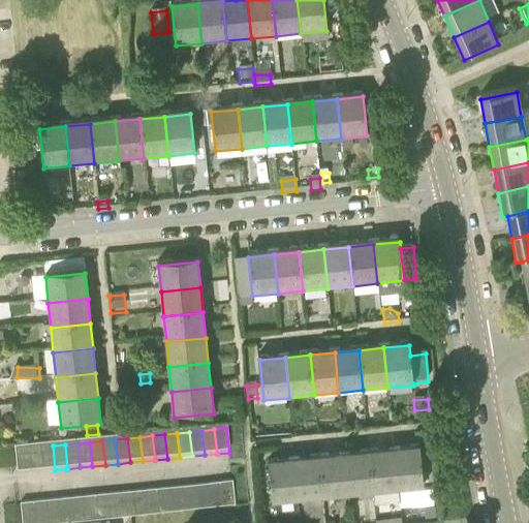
[(40,447),(42,471),(55,470),(53,445),(40,447)]
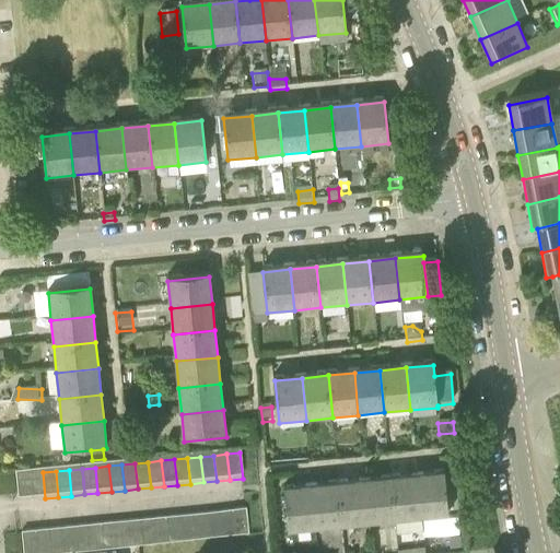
[(30,474),(32,499),(45,498),(43,472),(30,474)]
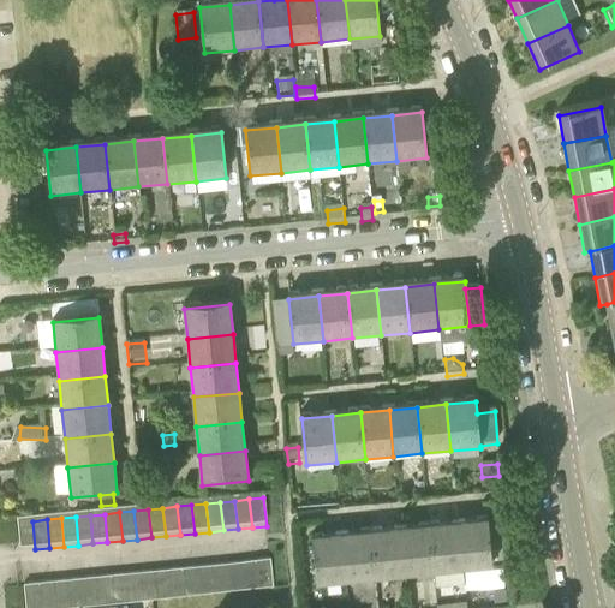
[(21,550),(35,549),(33,522),(18,523),(21,550)]
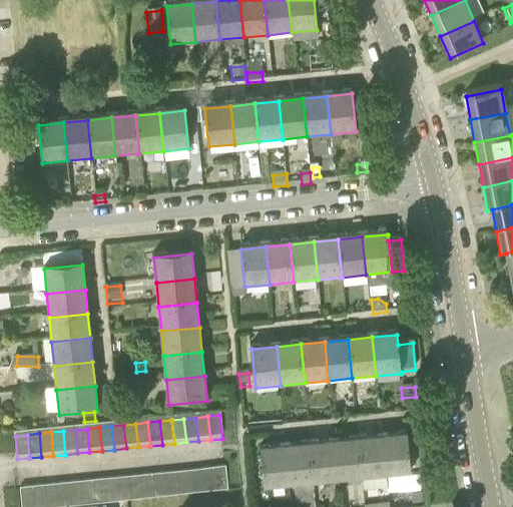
[(407,436),(382,439),(386,477),(411,474),(407,436)]
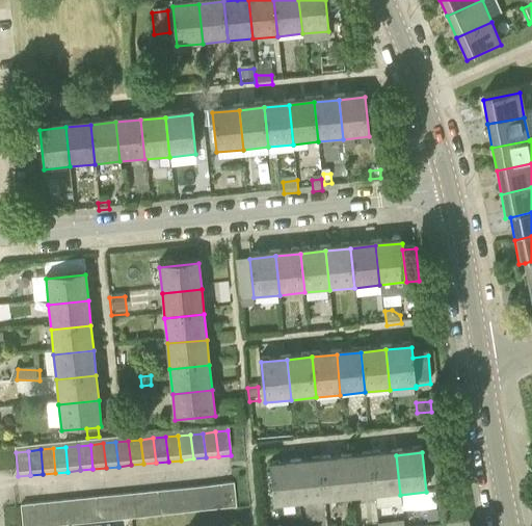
[(400,495),(396,455),(371,457),(374,497),(400,495)]
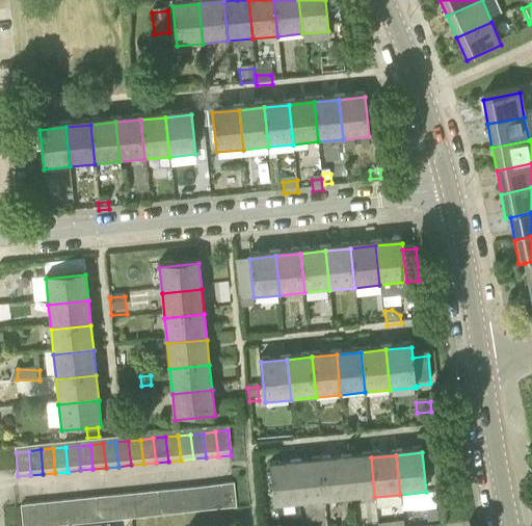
[(374,497),(371,457),(345,461),(349,500),(374,497)]
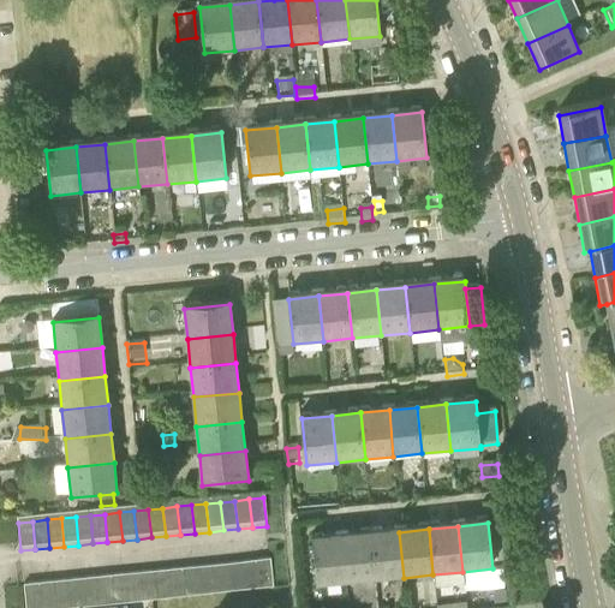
[(404,578),(399,532),(370,535),(375,580),(404,578)]
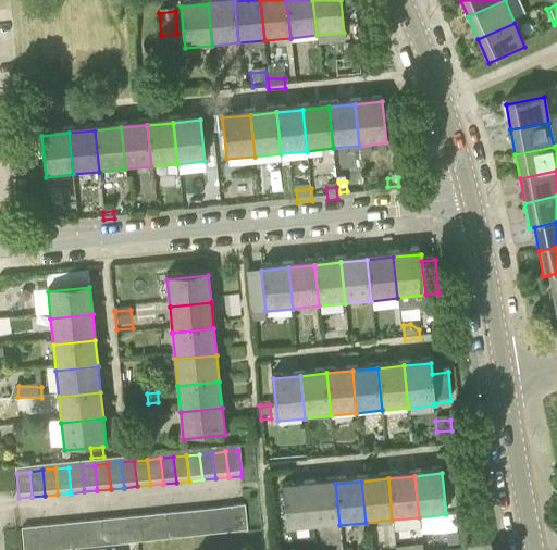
[(339,525),(335,484),(309,487),(313,528),(339,525)]
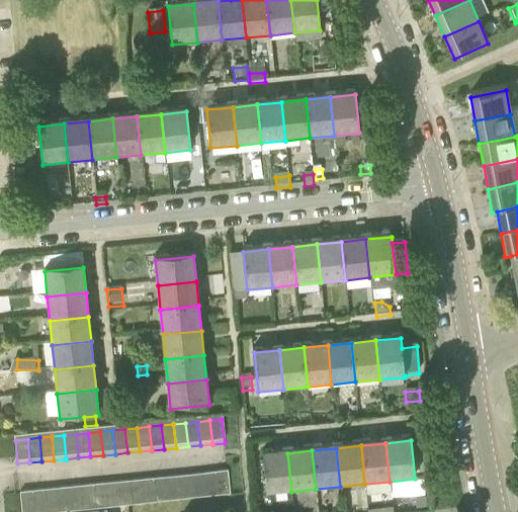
[(291,492),(287,453),(263,455),(267,494),(291,492)]
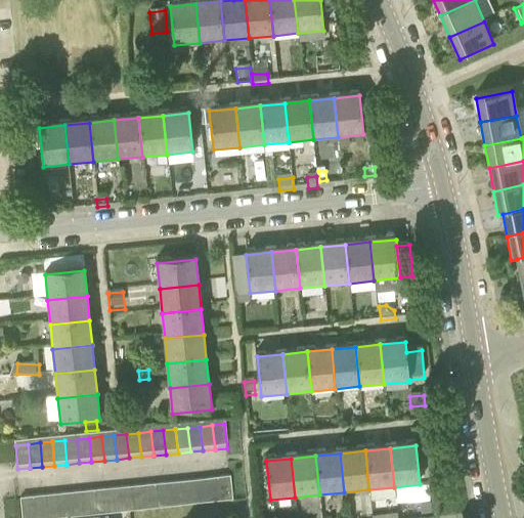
[(230,481),(218,482),(220,507),(233,506),(230,481)]
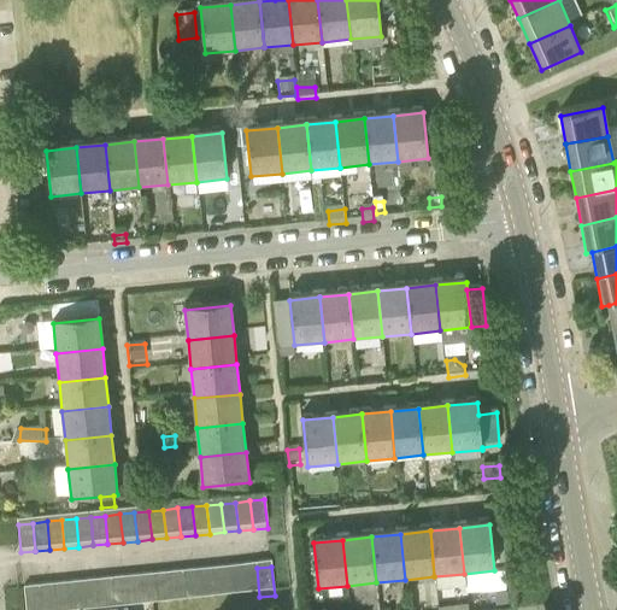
[(259,597),(257,568),(242,569),(245,599),(259,597)]
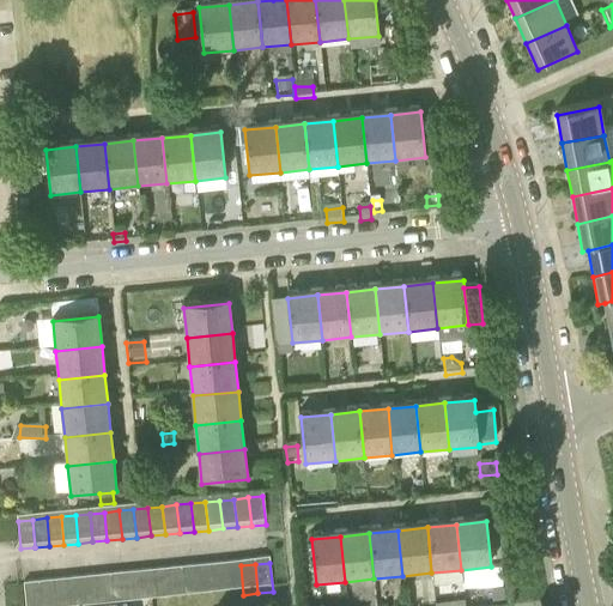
[(243,595),(241,565),(226,568),(229,597),(243,595)]
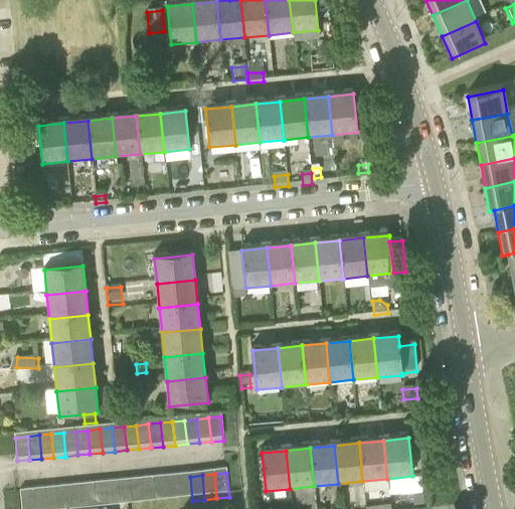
[(192,501),(190,477),(178,478),(180,502),(192,501)]
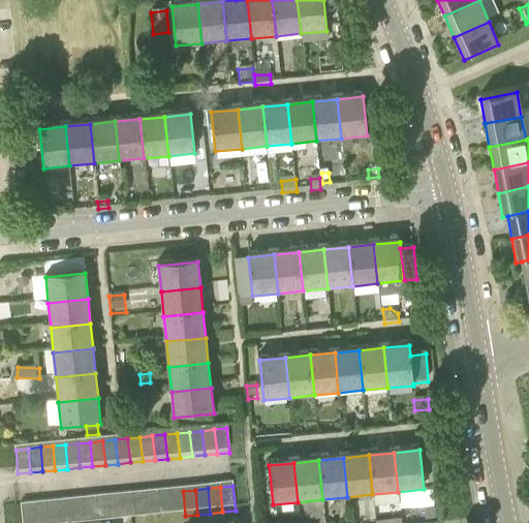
[(185,516),(183,491),(170,492),(173,517),(185,516)]
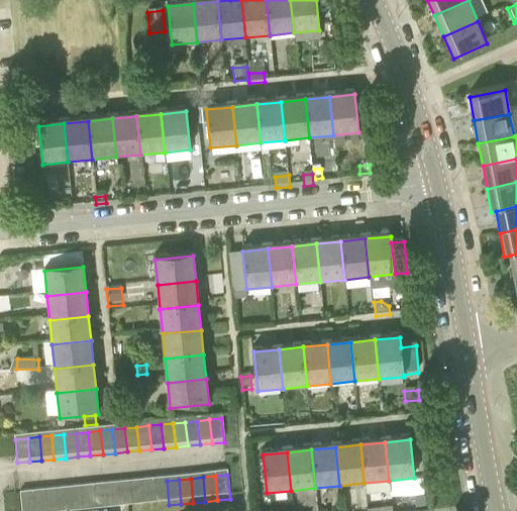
[(169,505),(167,481),(154,482),(157,506),(169,505)]
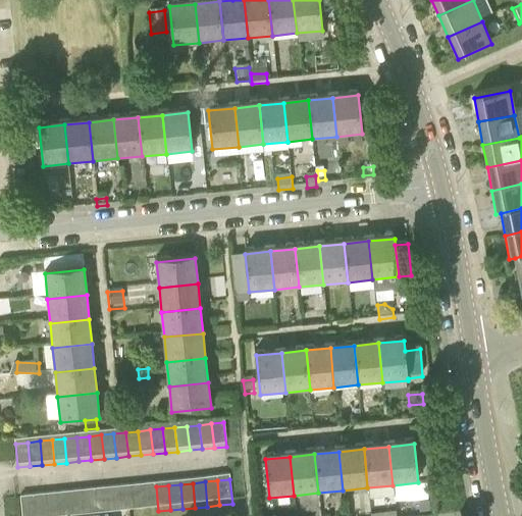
[(158,511),(156,486),(144,488),(146,513),(158,511)]
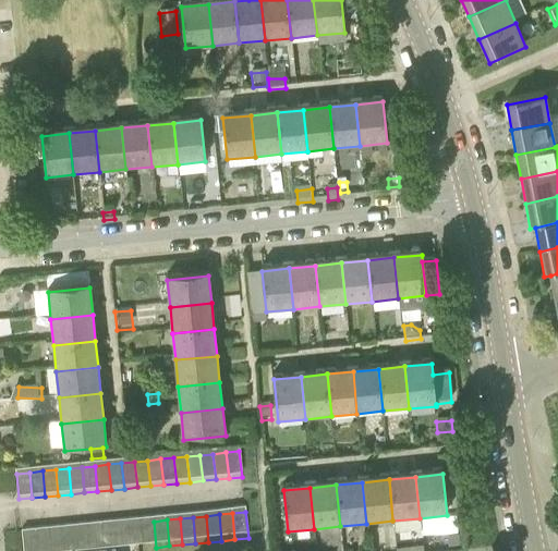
[(156,548),(154,522),(141,523),(143,549),(156,548)]
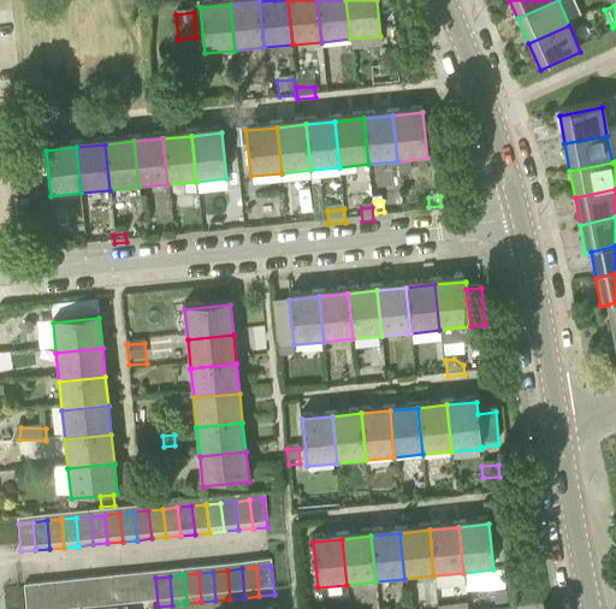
[(158,607),(155,578),(141,579),(143,608),(158,607)]
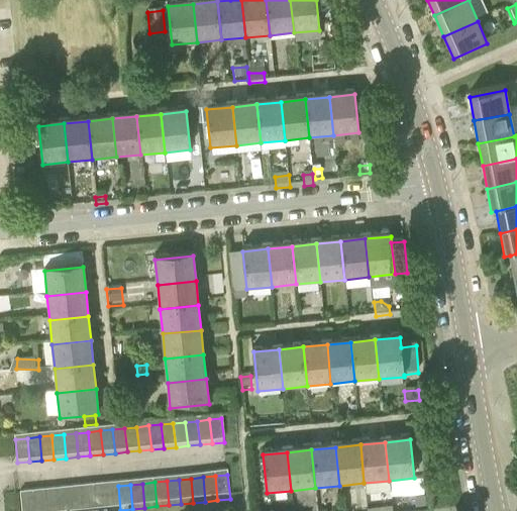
[(120,510),(118,486),(106,487),(108,510),(120,510)]
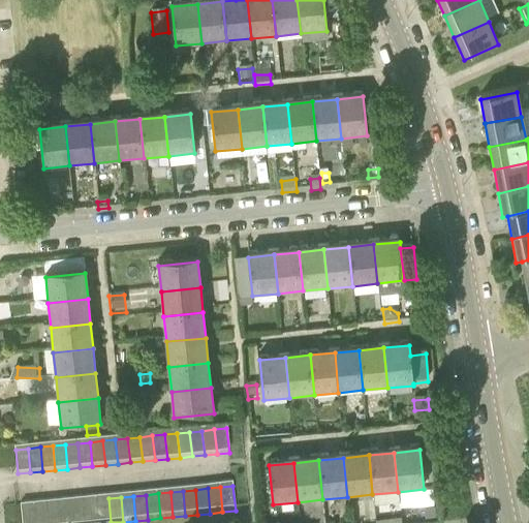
[(111,522),(109,498),(96,499),(98,522),(111,522)]
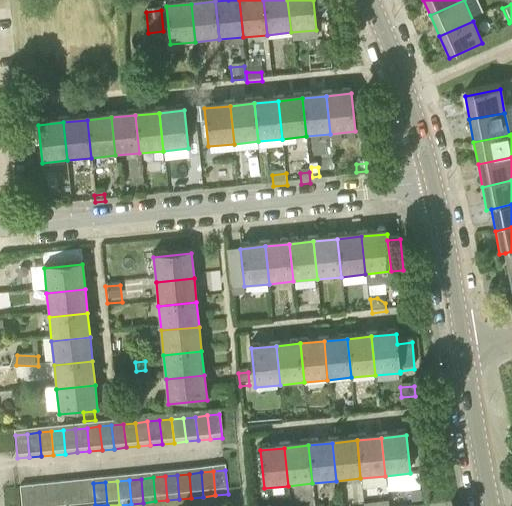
[(95,505),(93,483),(81,485),(83,505),(95,505)]
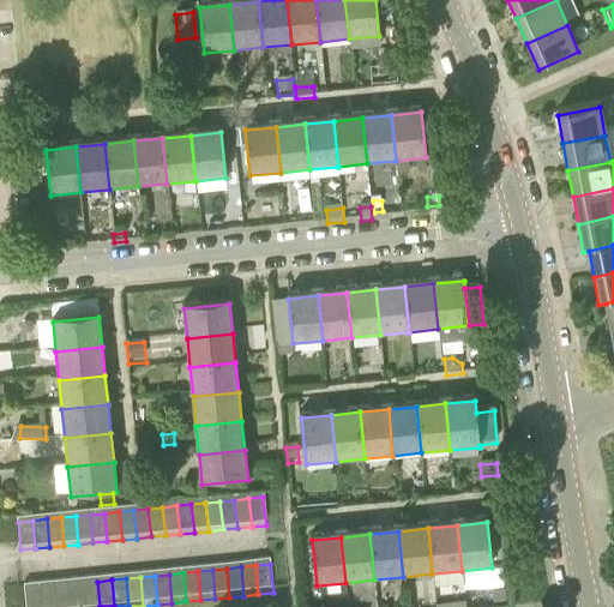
[(100,606),(97,582),(83,583),(85,606),(100,606)]
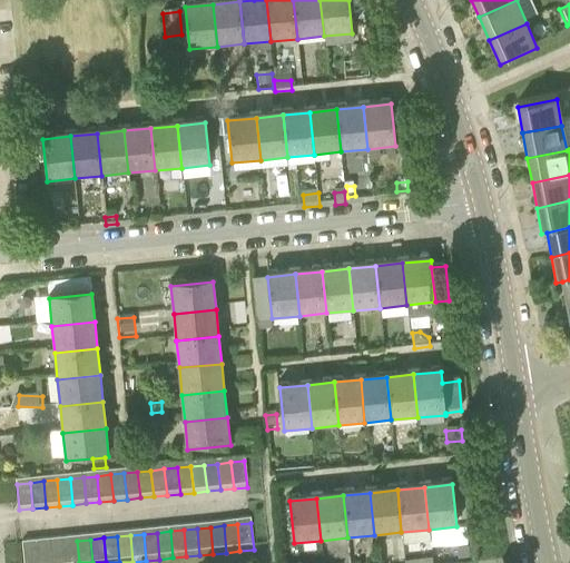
[(79,562),(77,541),(64,542),(65,562),(79,562)]
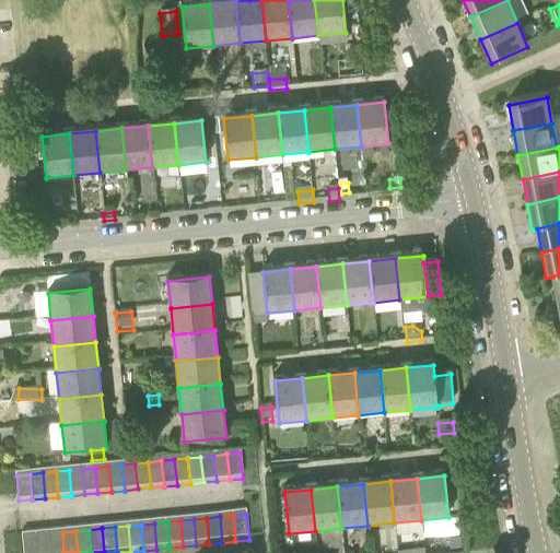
[(63,552),(62,532),(49,533),(50,552),(63,552)]
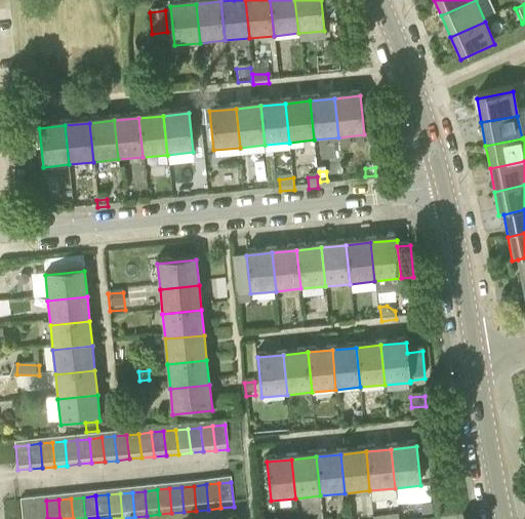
[(47,518),(46,501),(34,503),(35,518),(47,518)]
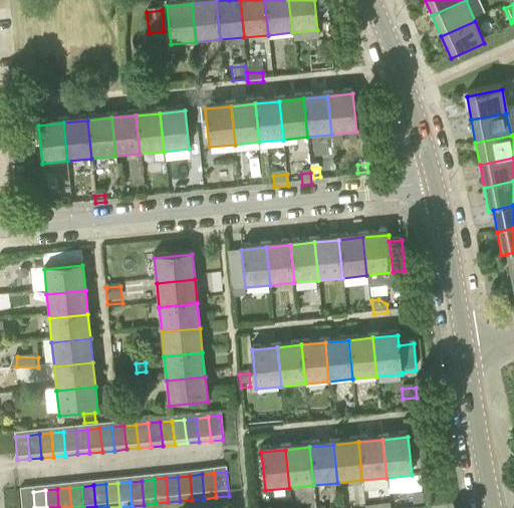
[(34,507),(33,492),(21,493),(22,507),(34,507)]
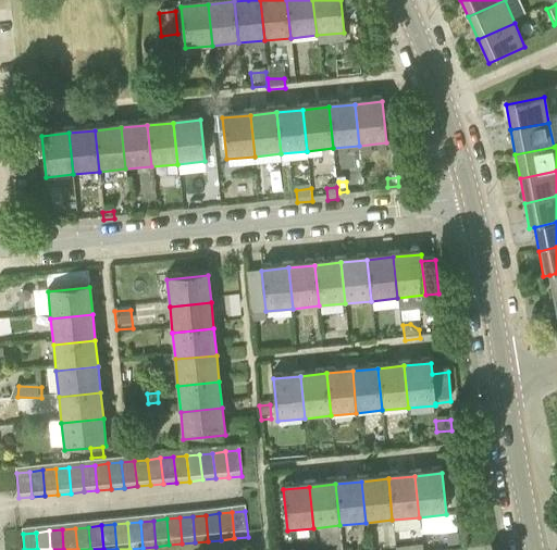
[(457,537),(447,538),(448,549),(458,549),(457,537)]
